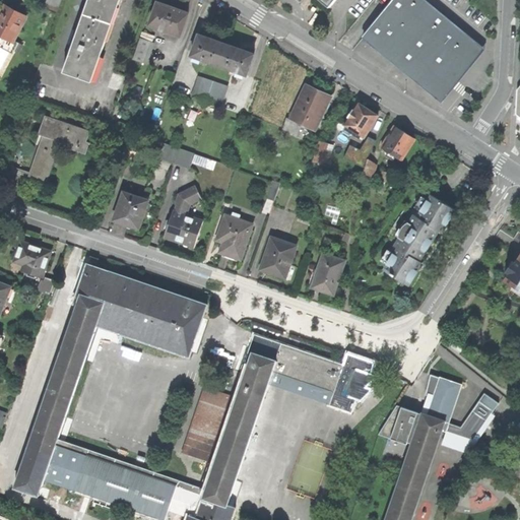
[(48,0),(45,7),(58,12),(62,0),(48,0)]
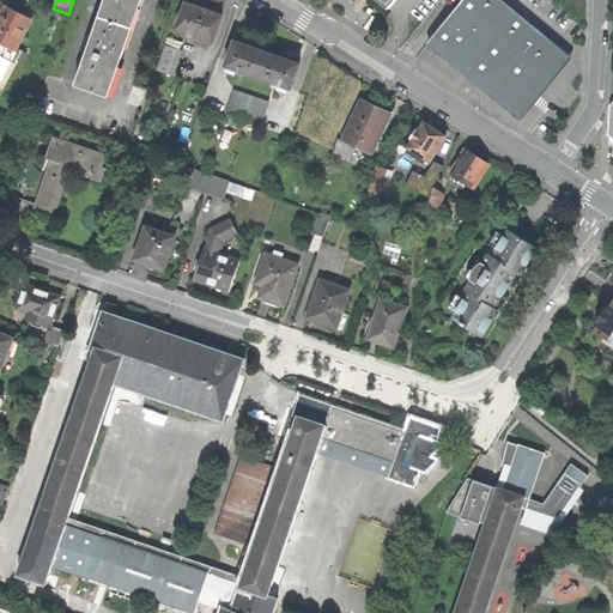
[(74,86),(108,98),(141,0),(104,0),(89,44),(74,86)]
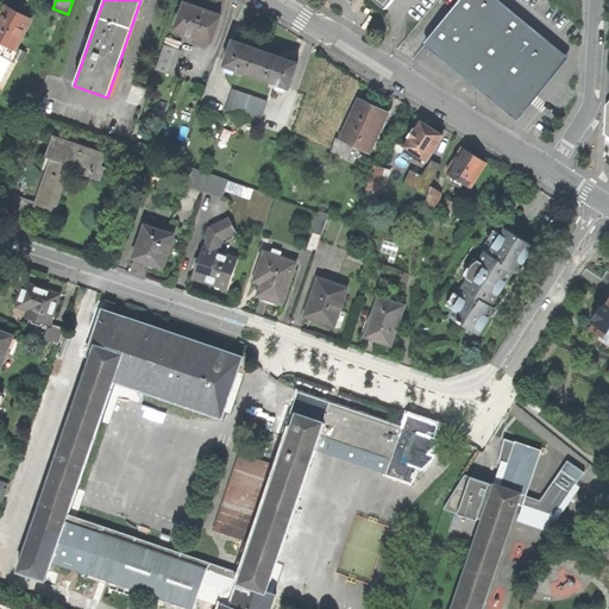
[(516,119),(567,58),(496,0),(440,0),(452,10),(425,43),(471,82),(509,113),(516,119)]
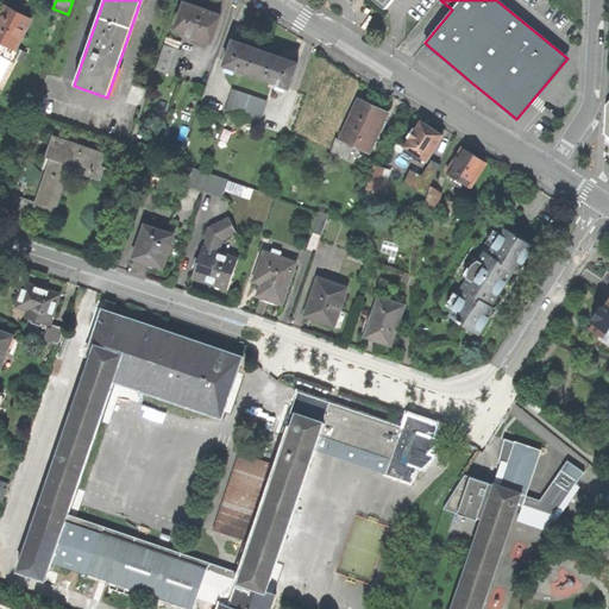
[(180,7),(170,33),(206,46),(215,20),(198,14),(180,7)]
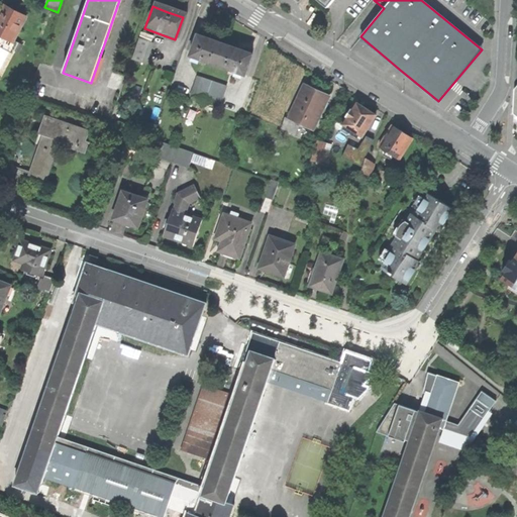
[(17,54),(21,45),(13,40),(25,18),(14,12),(5,7),(2,13),(0,11),(0,76),(13,52),(17,54)]
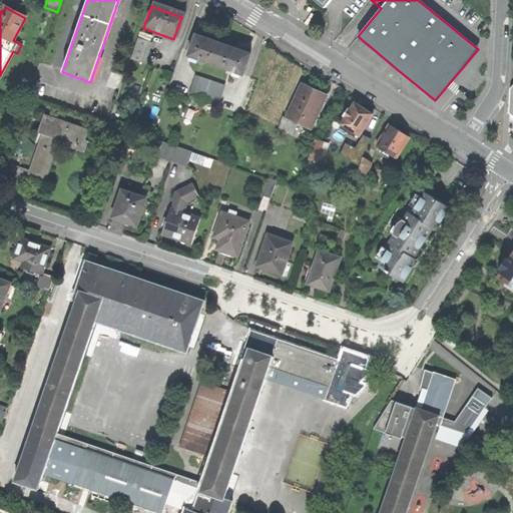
[(134,41),(146,45),(148,39),(136,35),(134,41)]
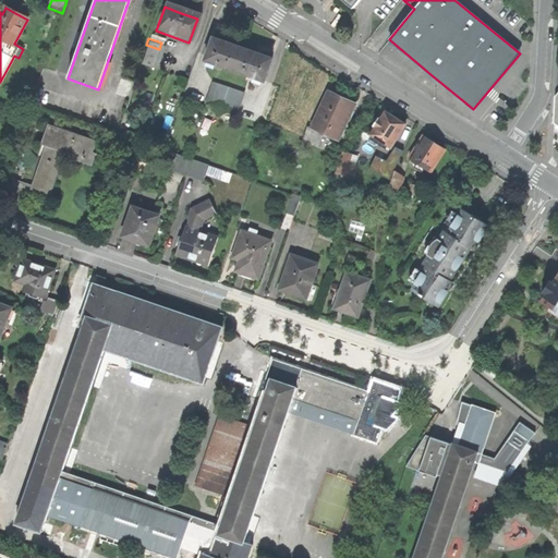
[(201,63),(230,74),(239,51),(228,48),(229,47),(223,45),(220,44),(220,45),(209,40),(201,63)]
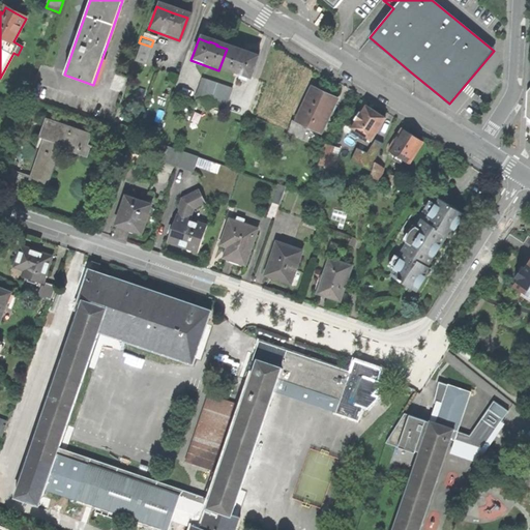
[(153,48),(151,47),(139,42),(131,64),(146,69),(153,48)]
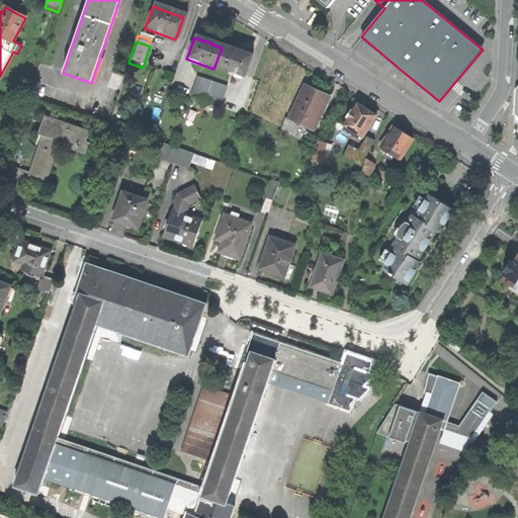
[(232,52),(222,48),(213,69),(241,78),(249,57),(240,54),(240,53),(236,52),(233,51),(232,52)]
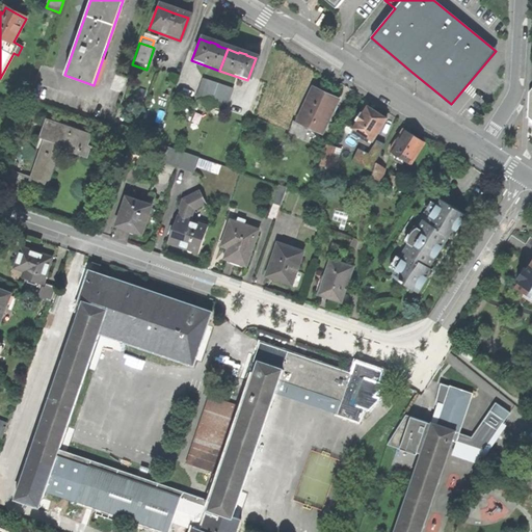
[(192,102),(207,107),(214,86),(200,82),(192,102)]
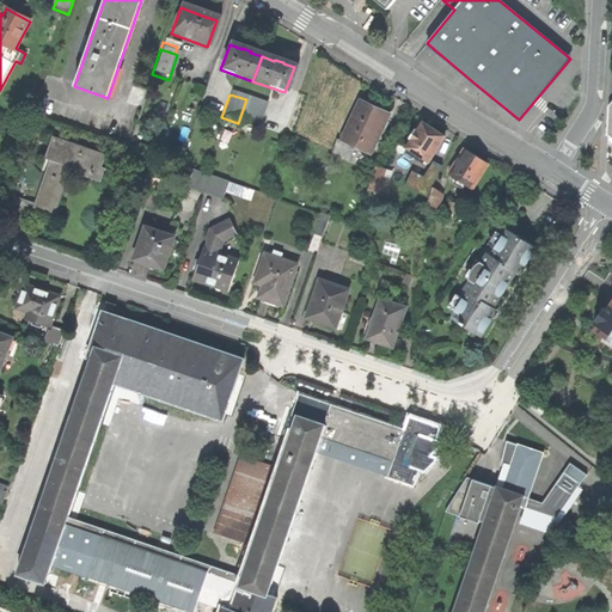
[(305,109),(311,111),(314,101),(306,98),(299,120),(306,123),(308,118),(303,116),(305,109)]
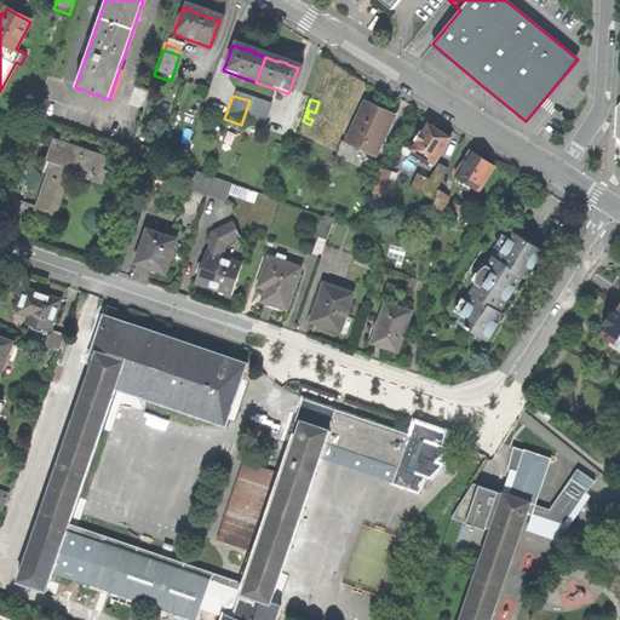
[(268,108),(250,101),(241,125),(259,131),(268,108)]
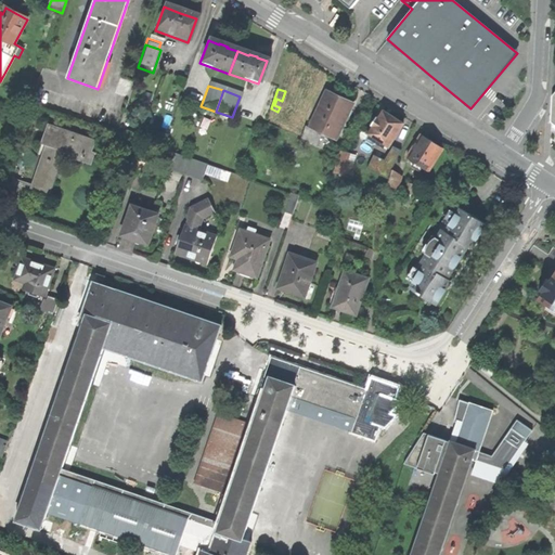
[(323,94),(308,128),(334,140),(349,106),(336,100),(323,94)]
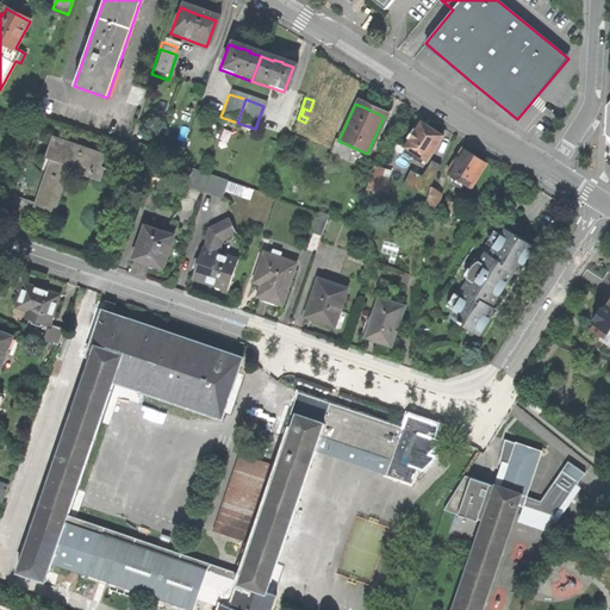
[(399,155),(408,160),(411,155),(423,163),(440,137),(428,129),(417,123),(412,131),(410,130),(404,139),(406,141),(400,148),(404,150),(399,155)]
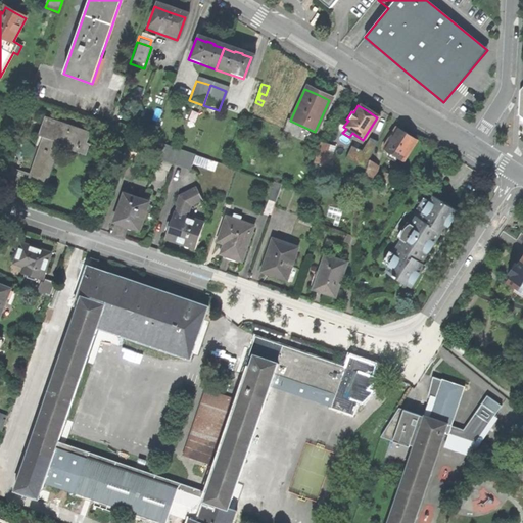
[(35,169),(32,178),(47,184),(57,154),(53,153),(57,142),(59,143),(59,144),(84,152),(91,132),(45,116),(39,136),(42,137),(46,138),(38,161),(35,169)]
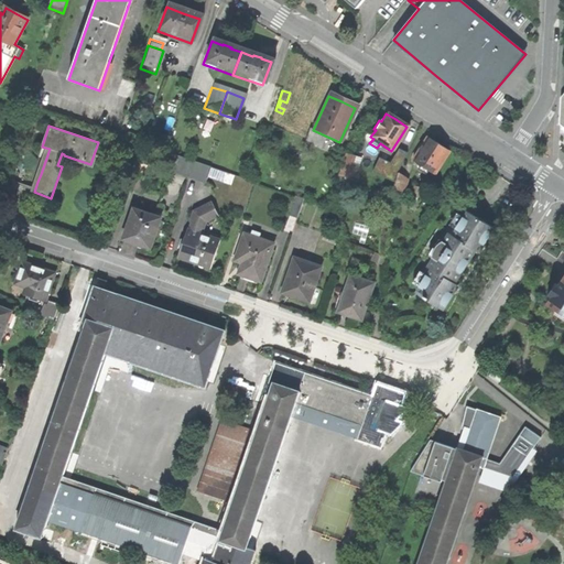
[(320,148),(322,140),(307,130),(305,139),(304,143),(320,148)]
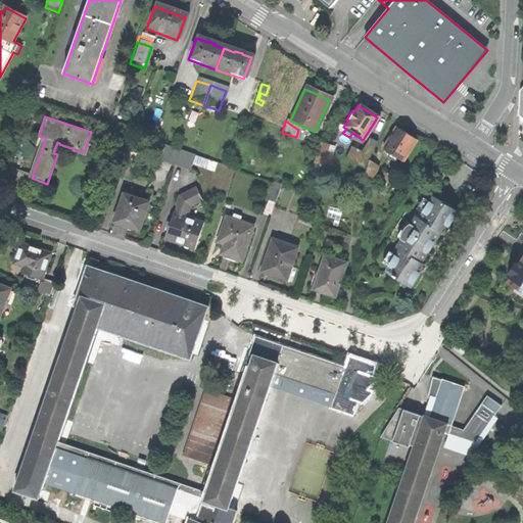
[(335,129),(342,133),(346,129),(343,127),(339,124),(335,129)]
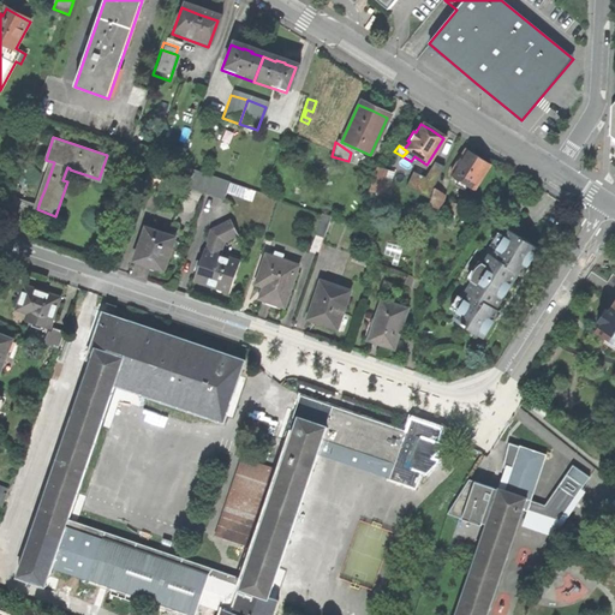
[(463,184),(466,186),(472,191),(488,167),(475,157),(464,151),(448,175),(458,181),(463,184)]
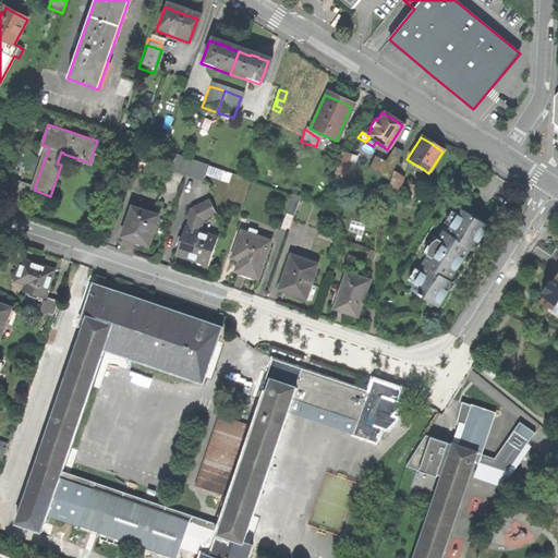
[(36,171),(40,172),(49,147),(45,146),(36,171)]
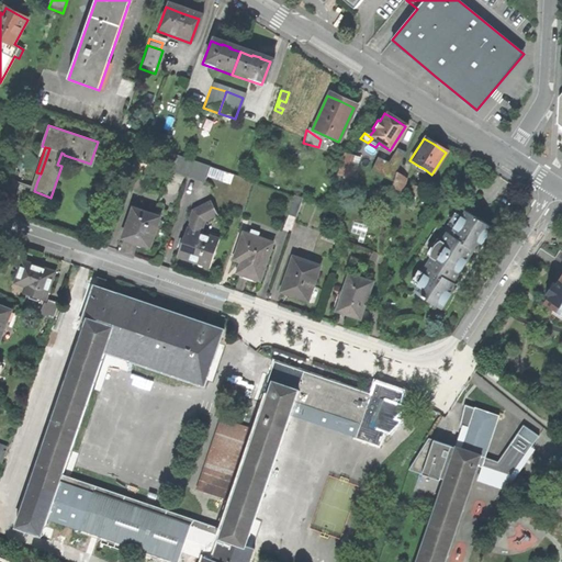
[(404,154),(396,150),(389,166),(396,170),(404,154)]
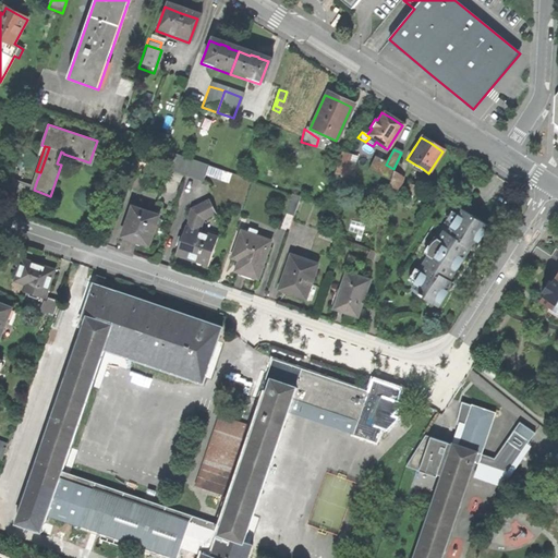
[(349,156),(340,154),(334,176),(342,178),(349,156)]
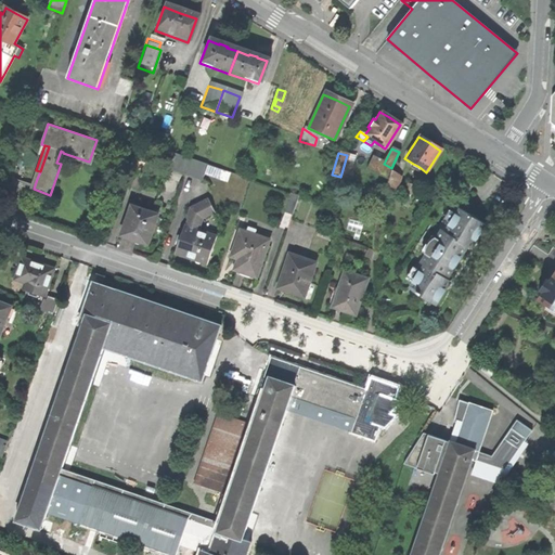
[(167,171),(184,177),(190,162),(172,156),(167,171)]
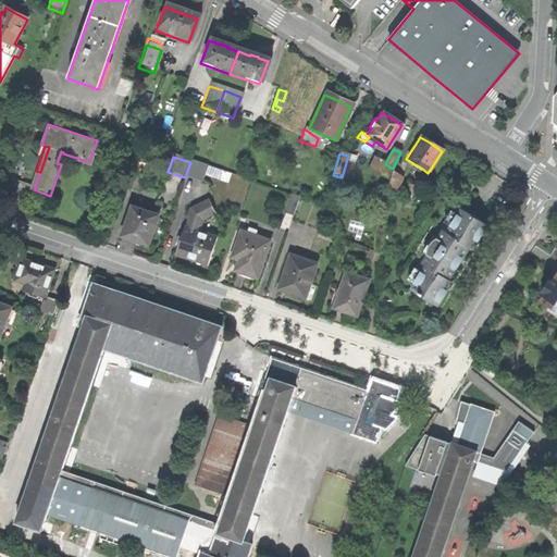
[(185,177),(201,183),(207,168),(190,162),(185,177)]
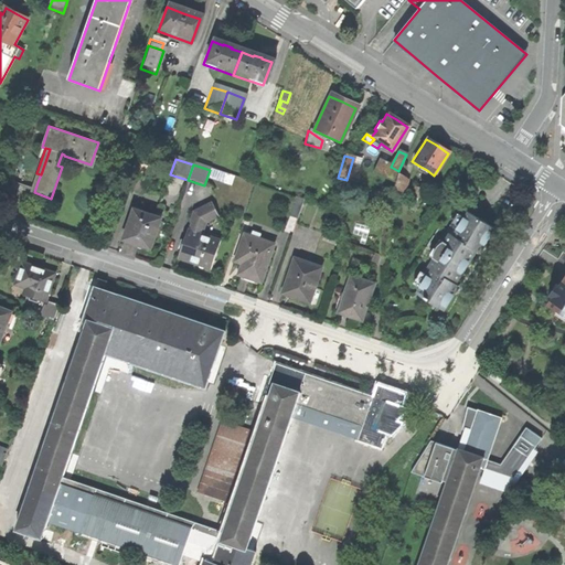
[(392,201),(415,208),(420,191),(413,189),(411,194),(404,192),(406,180),(397,174),(393,187),(392,201)]
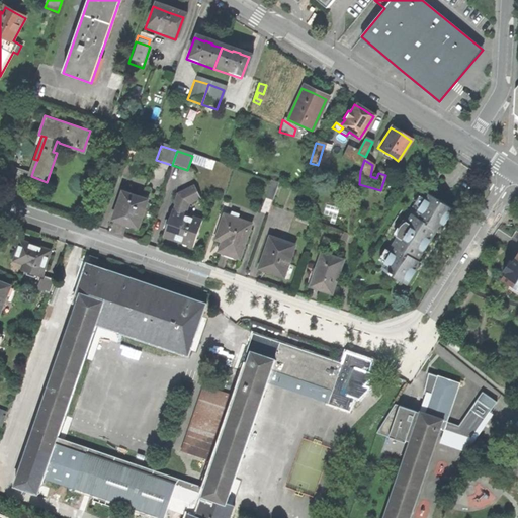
[(264,199),(271,202),(277,184),(269,181),(264,199)]
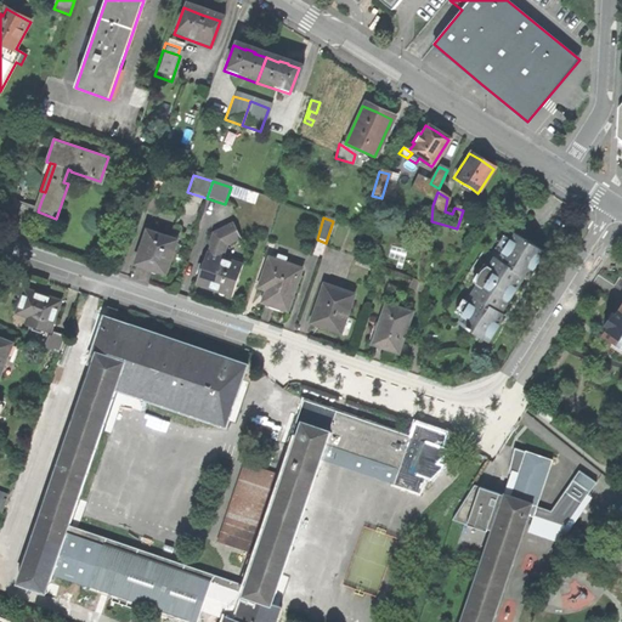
[(207,255),(220,260),(225,247),(238,241),(231,226),(211,235),(208,247),(209,247),(207,255)]
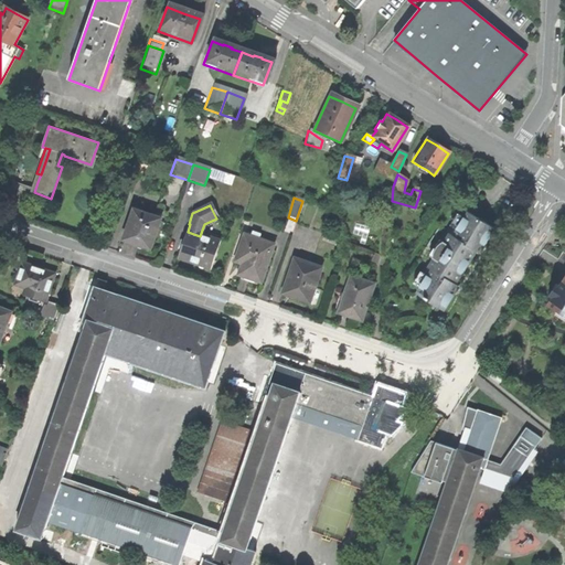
[(135,246),(148,251),(159,222),(132,212),(128,222),(127,222),(124,231),(125,231),(121,241),(135,246)]
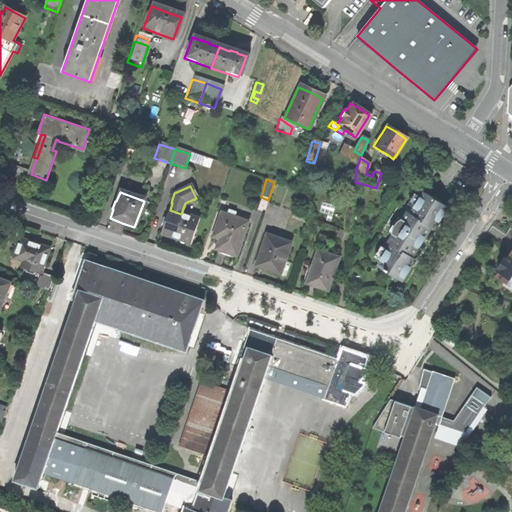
[(402,221),(398,229),(422,244),(432,228),(435,230),(440,221),(448,209),(424,193),(421,198),(411,215),(408,213),(402,221)]
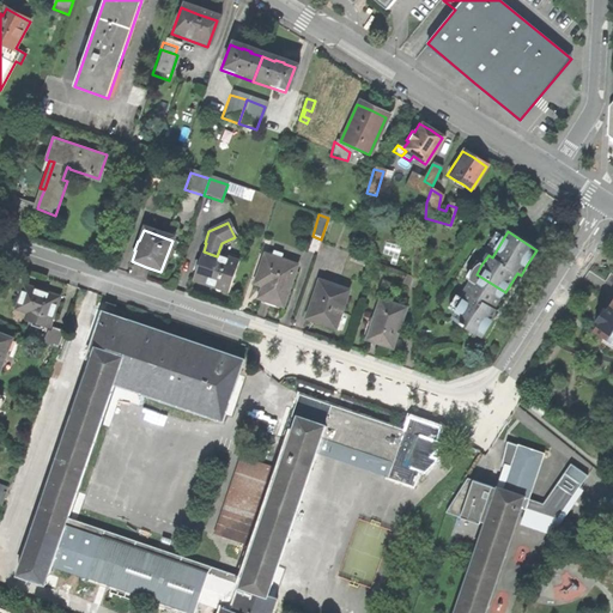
[(496,232),(489,246),(492,248),(489,255),(492,258),(504,237),(496,232)]
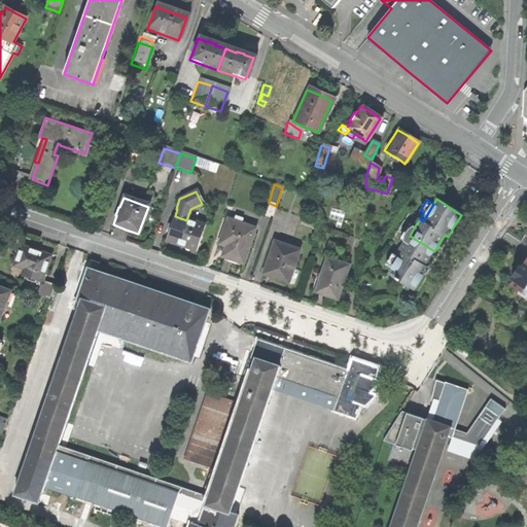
[(410,225),(414,227),(420,219),(423,213),(420,211),(416,217),(409,213),(389,244),(396,248),(392,254),(396,256),(399,251),(405,243),(400,240),(406,233),(410,225)]
